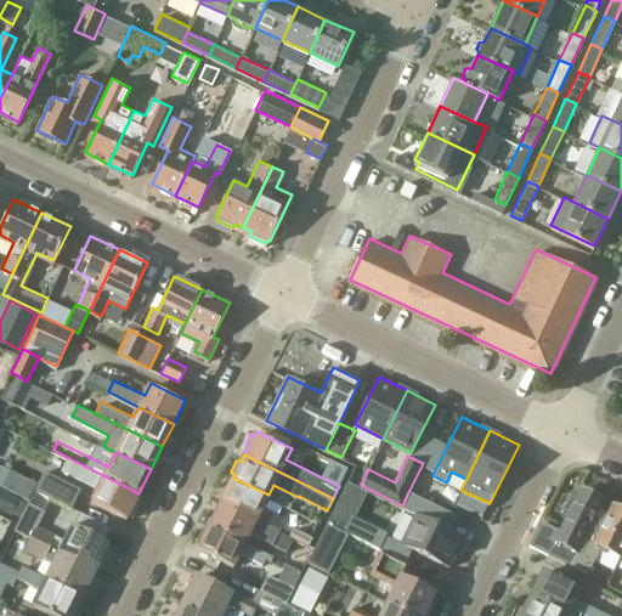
[(139,493),(67,457),(61,468),(99,487),(92,498),(128,516),(129,513),(134,514),(139,503),(135,501),(139,493)]
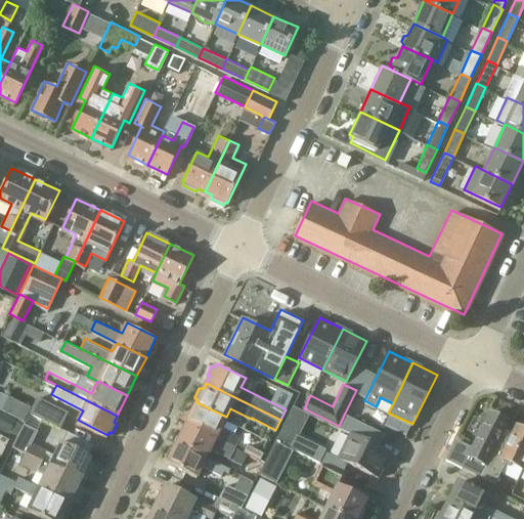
[(31,409),(60,425),(68,411),(38,395),(31,409)]
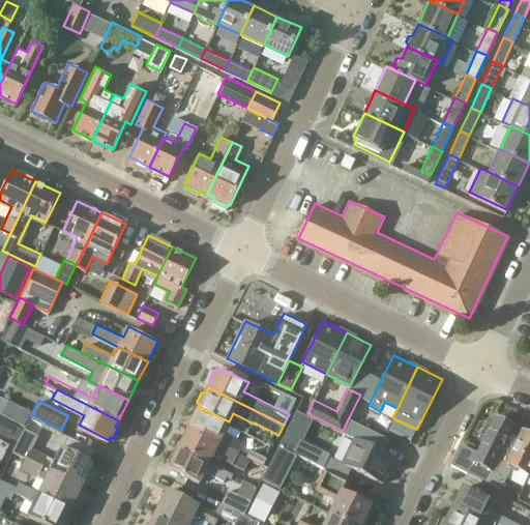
[(199,407),(188,427),(237,450),(243,439),(225,430),(229,421),(199,407)]
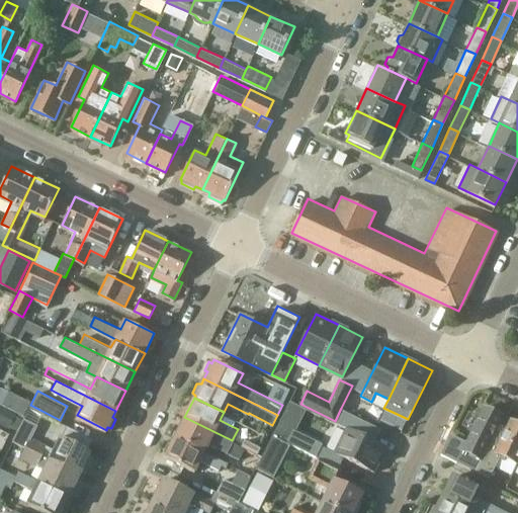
[(456,460),(475,469),(499,422),(503,414),(484,405),(461,450),(446,442),(441,452),(456,460)]
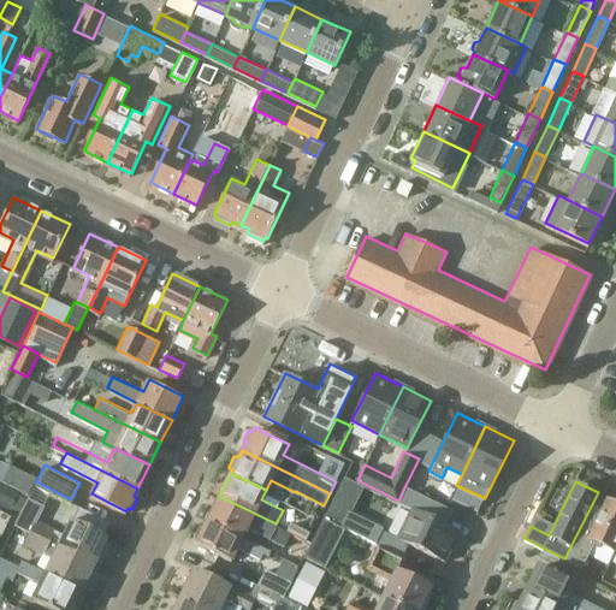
[(0,501),(11,507),(18,490),(1,483),(0,485),(0,501)]
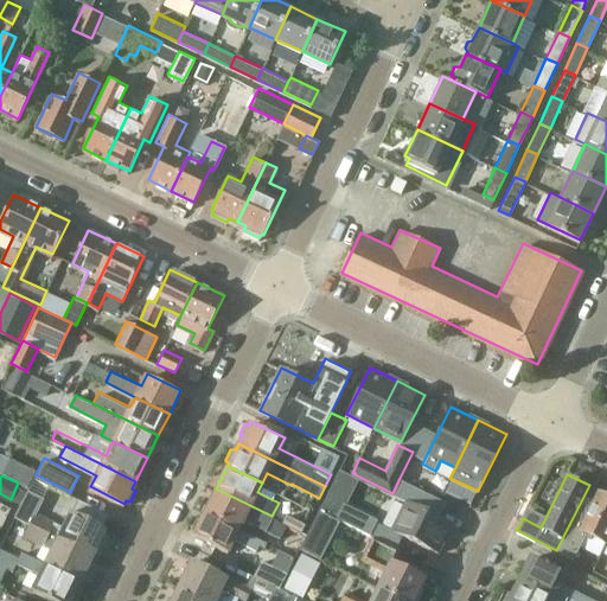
[(393,493),(406,499),(411,503),(419,487),(400,478),(393,493)]
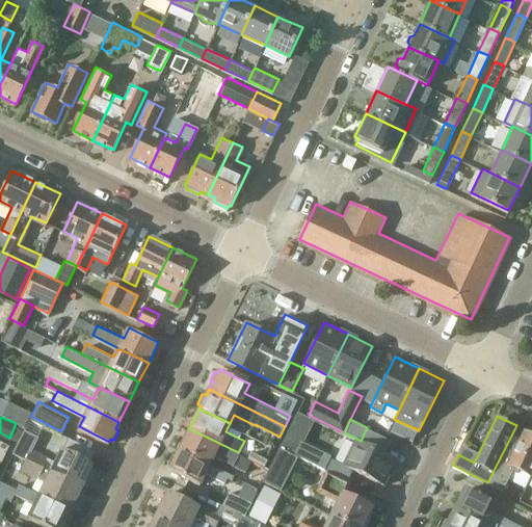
[(367,427),(361,441),(386,452),(392,439),(367,427)]
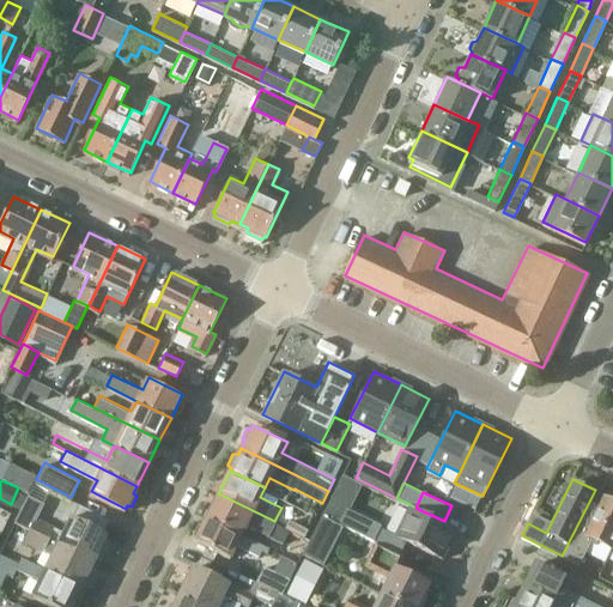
[(28,493),(14,520),(30,527),(36,515),(43,502),(28,493)]
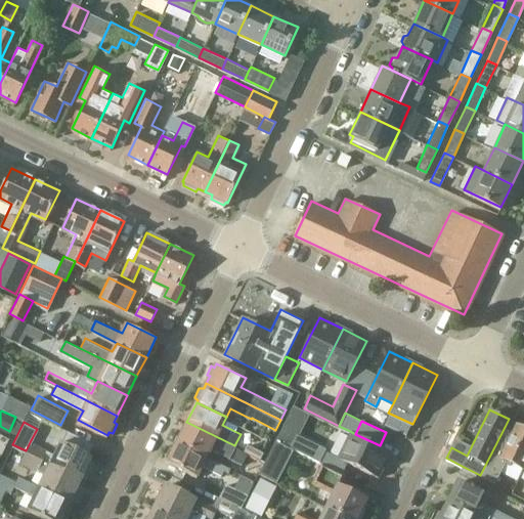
[(247,451),(234,445),(186,422),(177,441),(207,456),(211,448),(242,463),(247,451)]
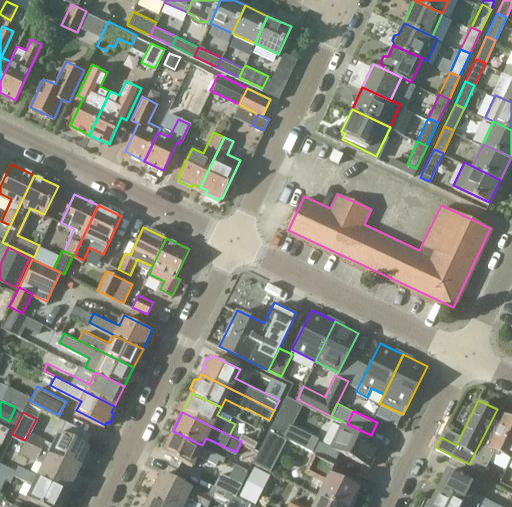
[(495,448),(511,456),(511,455),(511,416),(504,413),(500,421),(493,417),(469,464),(483,471),(495,448)]
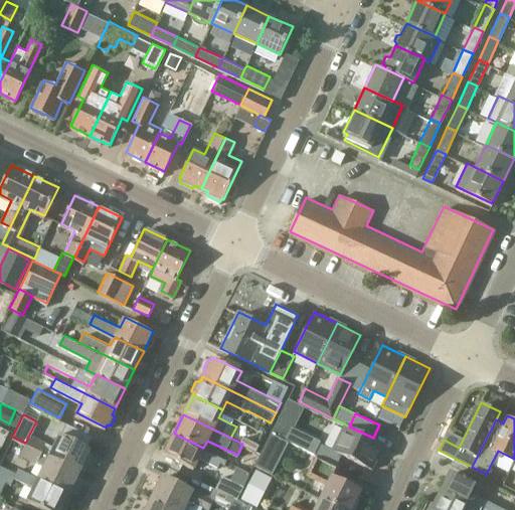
[(30,433),(25,443),(42,451),(41,452),(49,455),(79,470),(83,462),(89,462),(93,453),(91,449),(91,448),(87,445),(92,435),(65,421),(54,445),(30,433)]
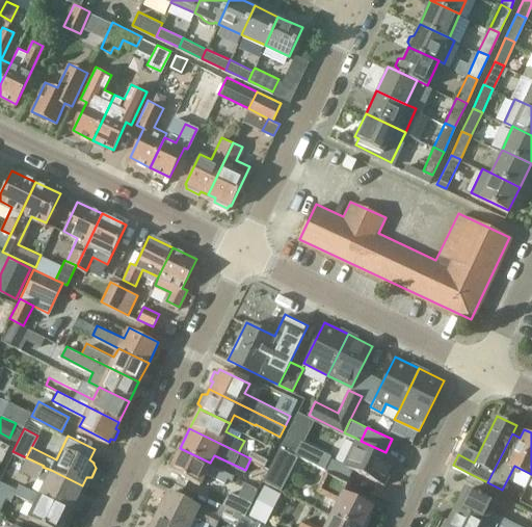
[(384,483),(396,458),(384,452),(361,441),(355,438),(355,439),(343,463),(384,483)]
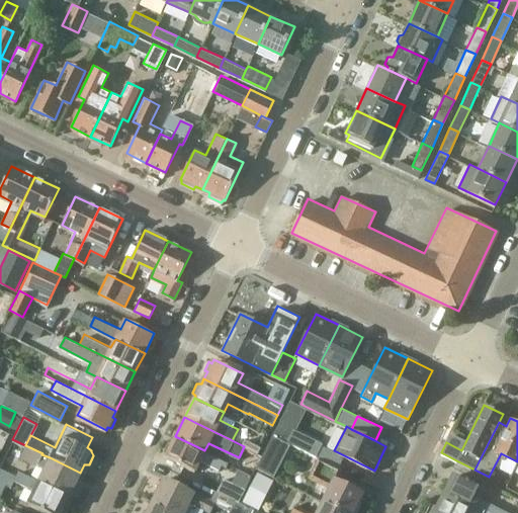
[(293,428),(287,441),(290,443),(317,455),(323,442),(293,428)]
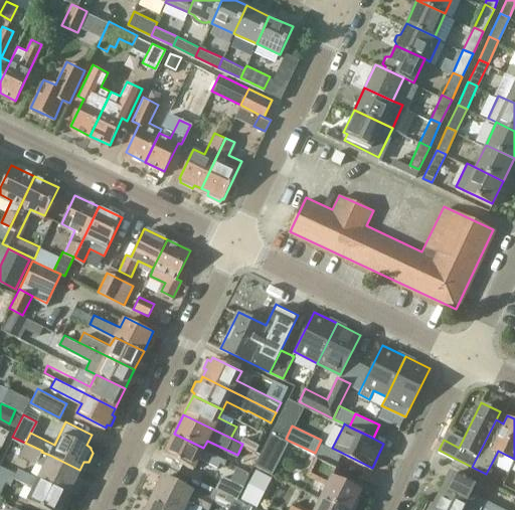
[(289,441),(272,431),(254,464),(273,473),(289,441)]
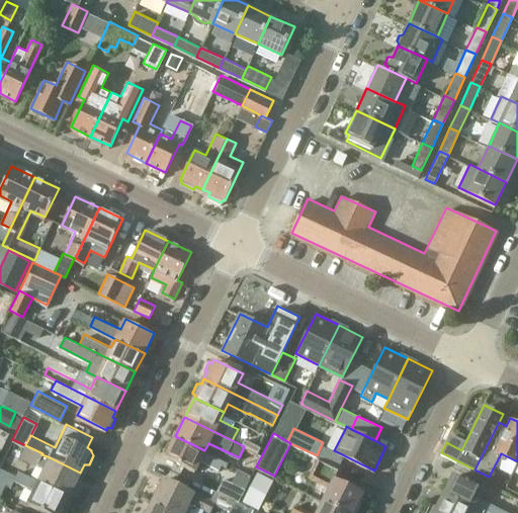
[(229,461),(204,450),(175,436),(172,442),(168,441),(164,450),(167,453),(166,455),(195,471),(200,458),(220,468),(222,463),(227,465),(229,461)]
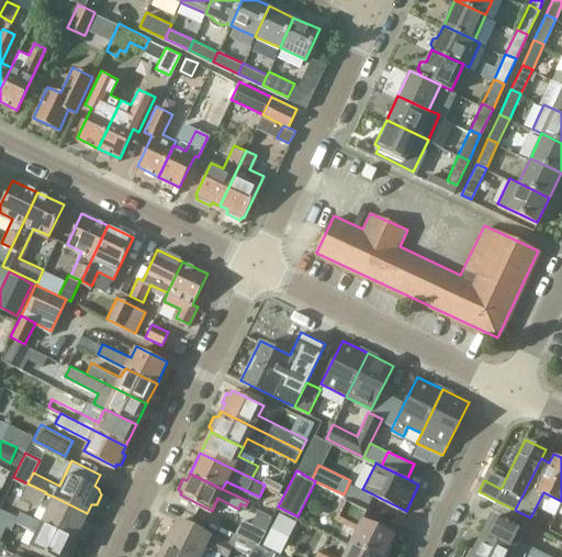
[(269,476),(265,485),(281,493),(285,483),(269,476)]
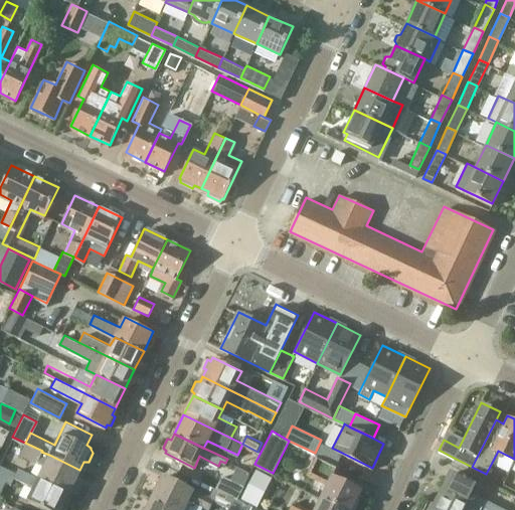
[(42,451),(25,443),(20,453),(44,465),(38,477),(68,492),(79,470),(49,455),(41,452),(42,451)]
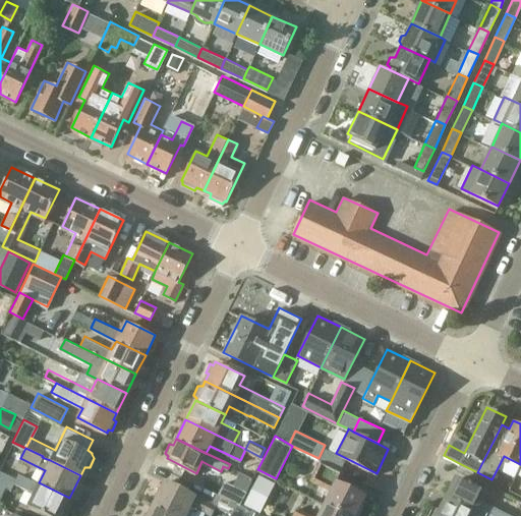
[(66,505),(69,498),(39,482),(32,478),(18,472),(15,477),(0,469),(0,482),(10,488),(13,481),(35,492),(27,505),(50,515),(64,515),(68,509),(66,505)]
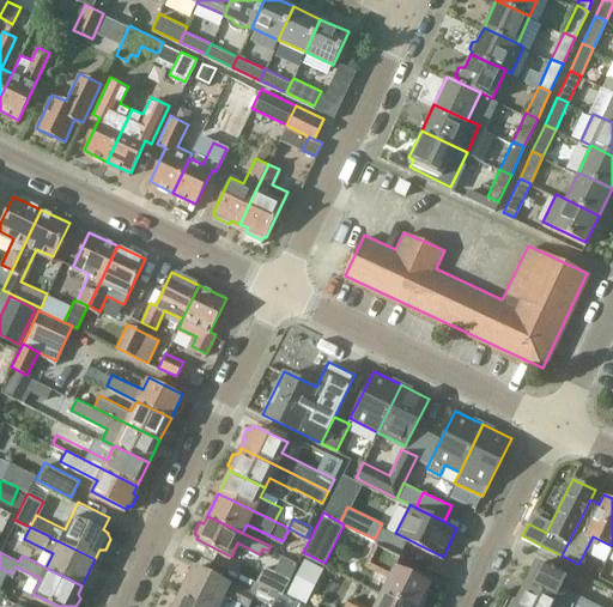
[(371,553),(366,563),(390,575),(382,592),(413,606),(417,606),(418,606),(423,605),(426,598),(424,594),(430,582),(395,565),(371,553)]
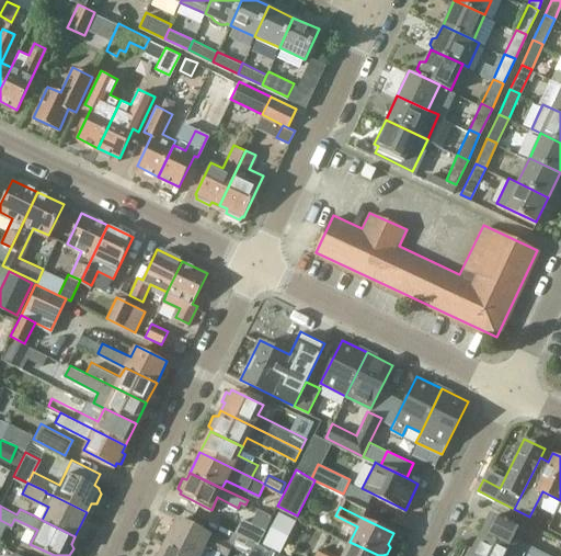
[(279,511),(263,542),(279,549),(295,519),(279,511)]
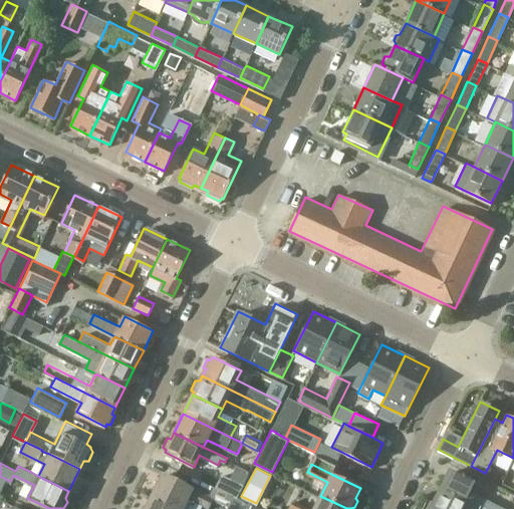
[(450,470),(440,490),(479,508),(499,508),(488,503),(489,501),(474,494),(479,485),(450,470)]
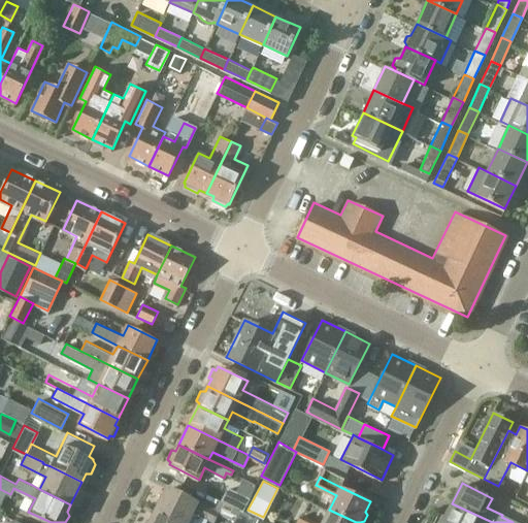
[(167,486),(156,509),(185,522),(205,522),(208,519),(213,522),(220,511),(167,486)]
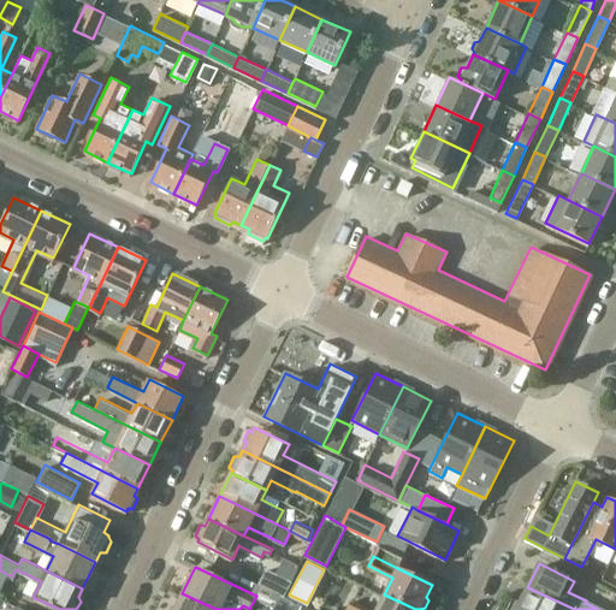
[(266,567),(259,582),(280,593),(283,594),(284,594),(291,580),(266,567)]
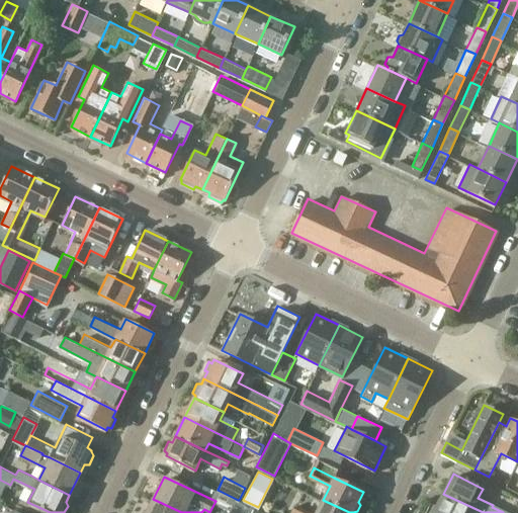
[(434,512),(483,512),(443,494),(434,512)]
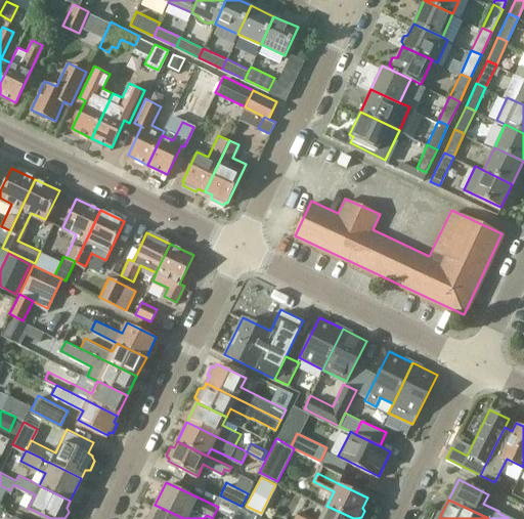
[(183,518),(155,505),(147,518),(183,518)]
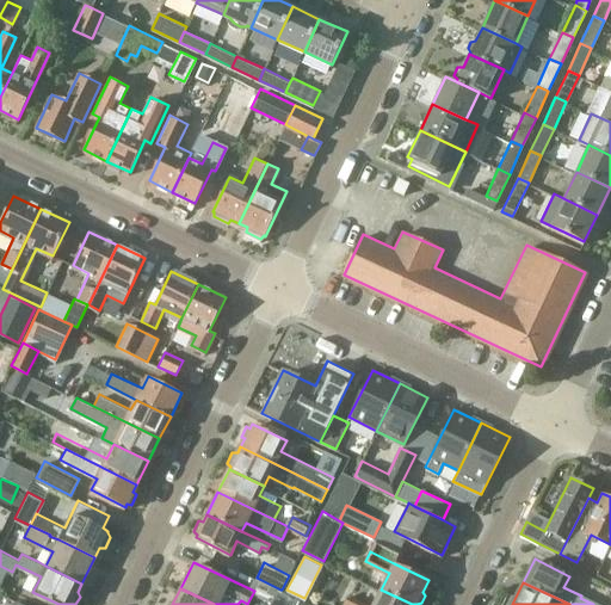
[(269,604),(297,604),(300,599),(282,590),(281,590),(278,588),(269,604)]
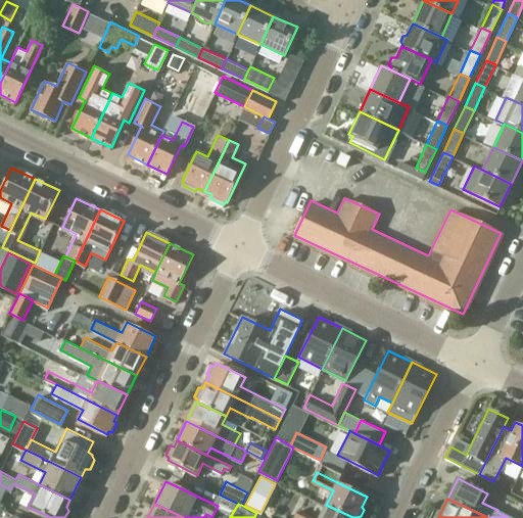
[(318,517),(299,509),(293,517),(352,517),(326,505),(319,517),(318,517)]
